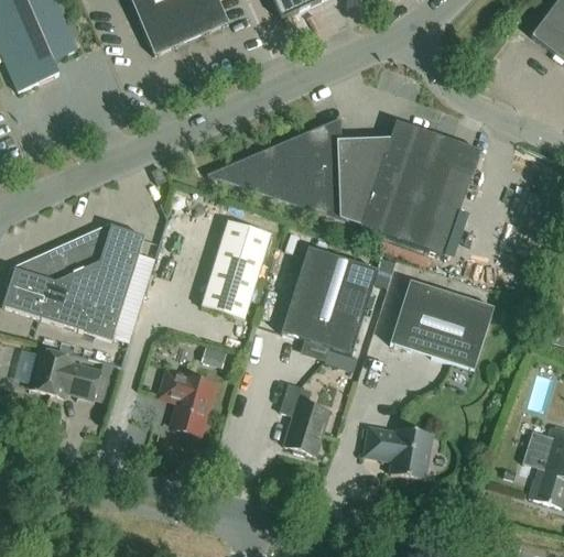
[(0,0),(0,48),(18,89),(58,72),(53,57),(77,47),(56,0),(0,0)]
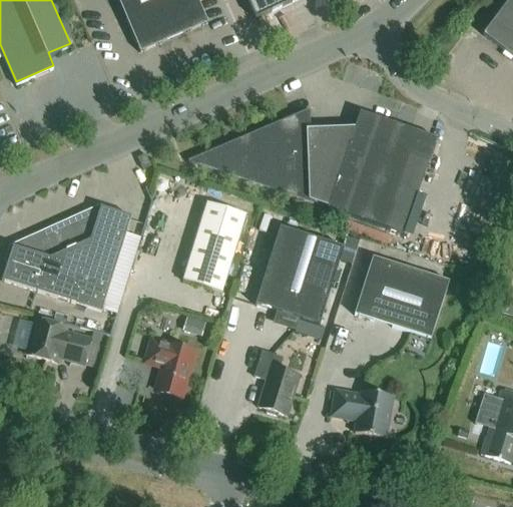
[(119,0),(140,48),(208,19),(199,0),(119,0)]
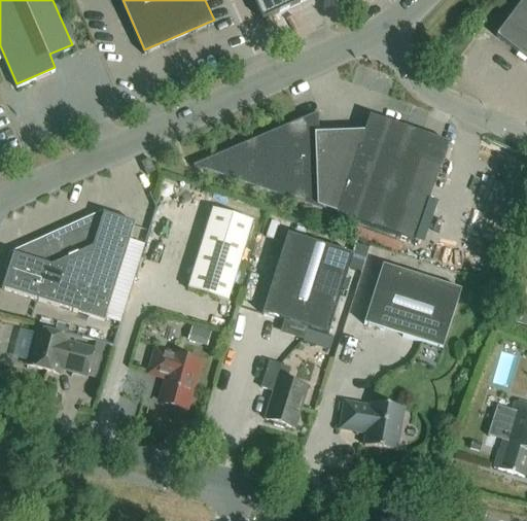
[(255,0),(262,14),(293,0),(255,0)]
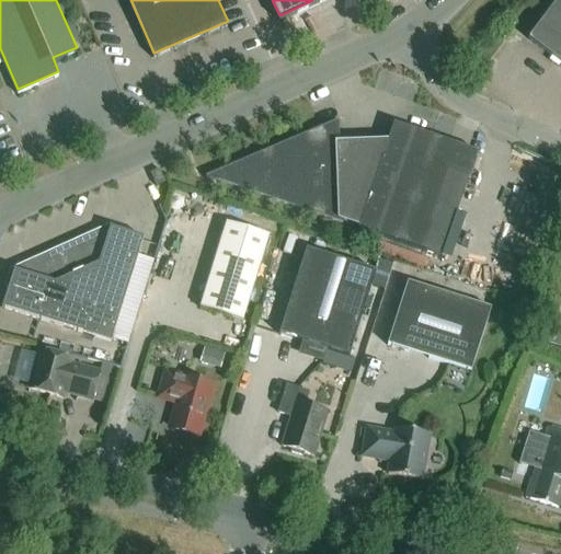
[(553,0),(528,34),(560,58),(560,0),(553,0)]
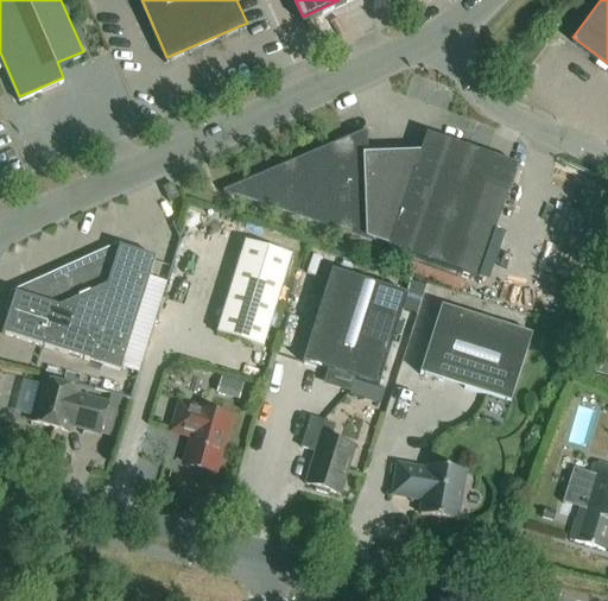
[(223,187),(371,238),(479,274),(518,160),(426,128),(411,174),(396,168),(397,163),(386,159),(385,164),(368,158),(367,125),(223,187)]
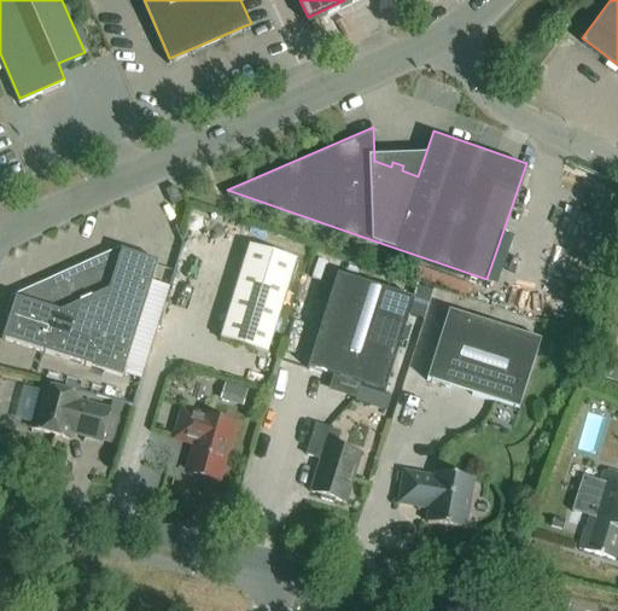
[(182,196),(176,181),(165,185),(173,199),(182,196)]
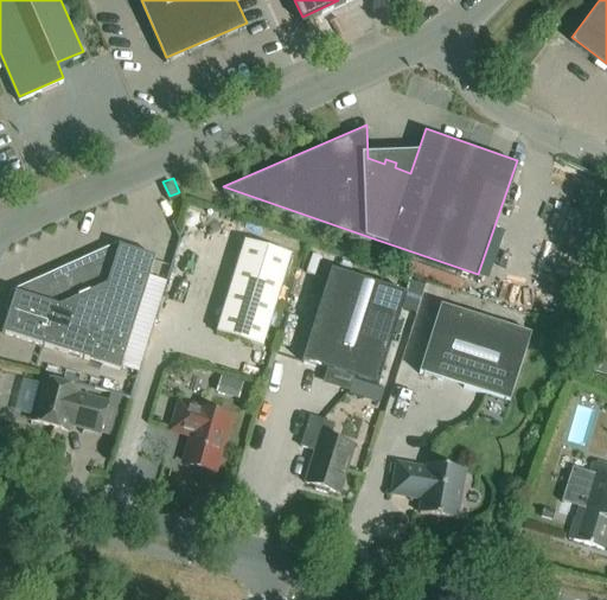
[(246,236),(217,327),(262,342),(291,250),(246,236)]
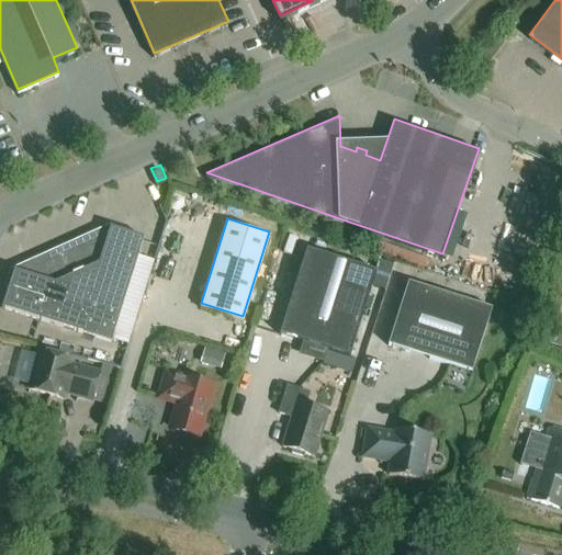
[(25,269),(14,265),(2,304),(111,338),(144,234),(110,223),(105,237),(92,233),(27,262),(25,269)]
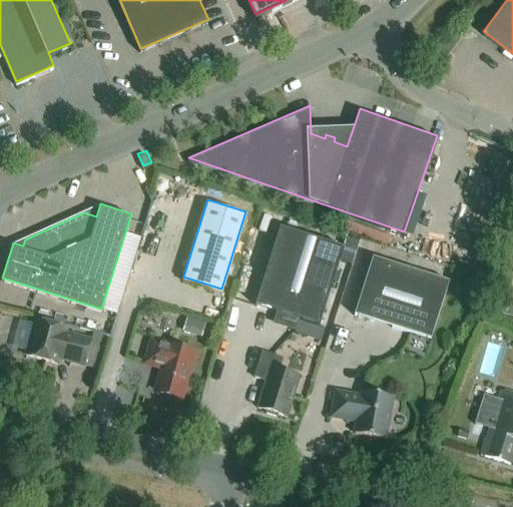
[(277,225),(252,302),(272,308),(270,314),(275,315),(284,323),(294,326),(297,316),(316,322),(340,245),(277,225)]
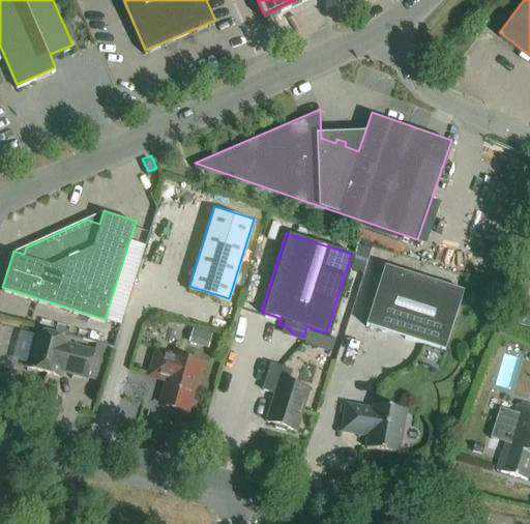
[(358,241),(351,265),(363,269),(371,245),(358,241)]
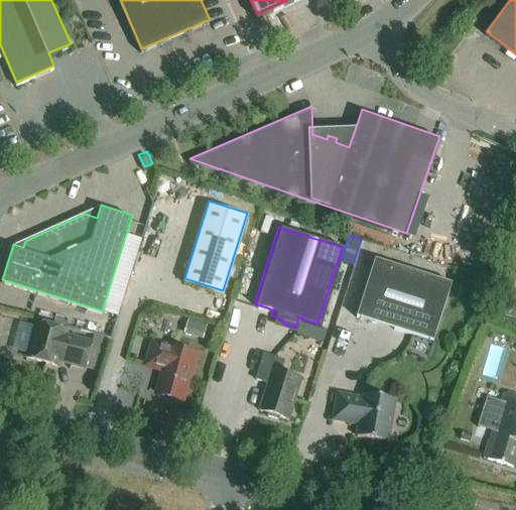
[(452,280),(375,255),(357,313),(433,338),(452,280)]
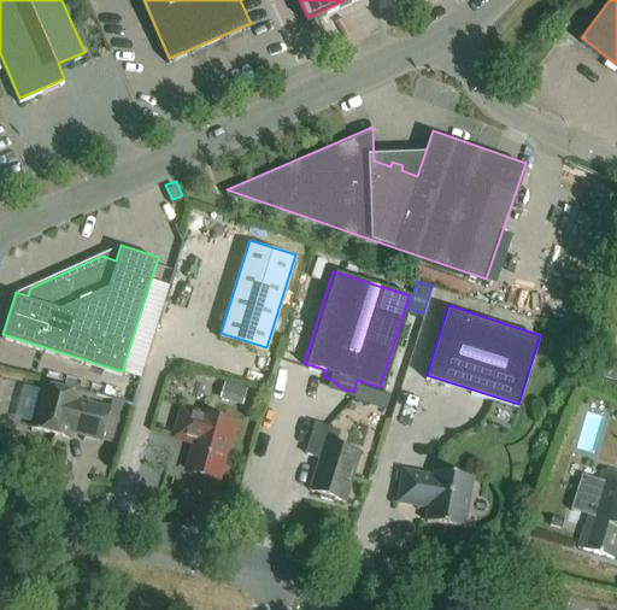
[(225,377),(221,393),(242,399),(246,383),(225,377)]
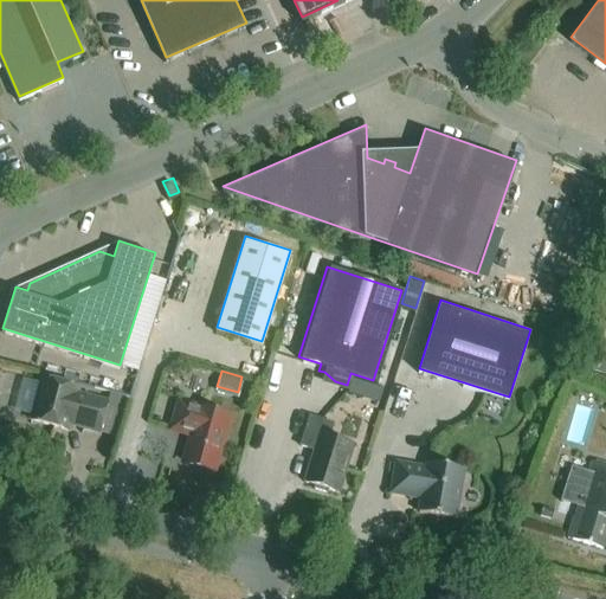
[(43,373),(31,414),(68,425),(69,419),(100,427),(108,397),(77,388),(79,384),(43,373)]
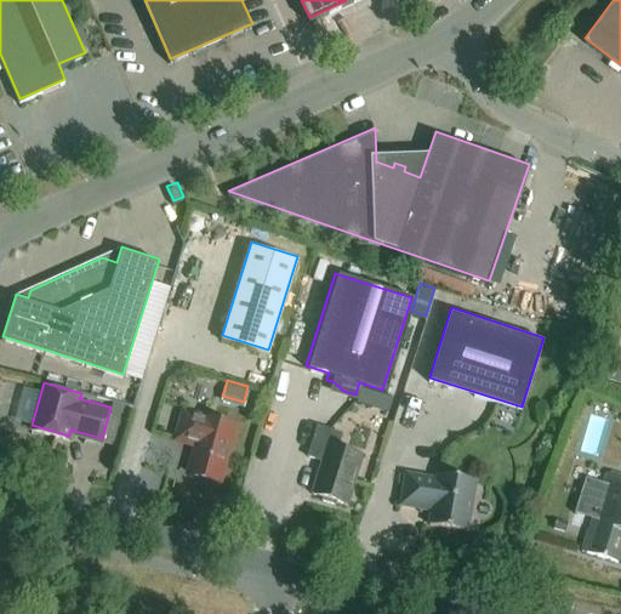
[(360,385),(357,398),(371,403),(376,388),(360,385)]
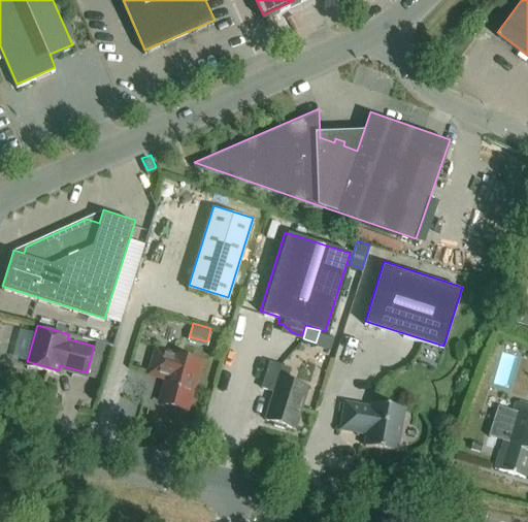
[(157,347),(151,369),(168,373),(161,398),(186,405),(199,359),(157,347)]
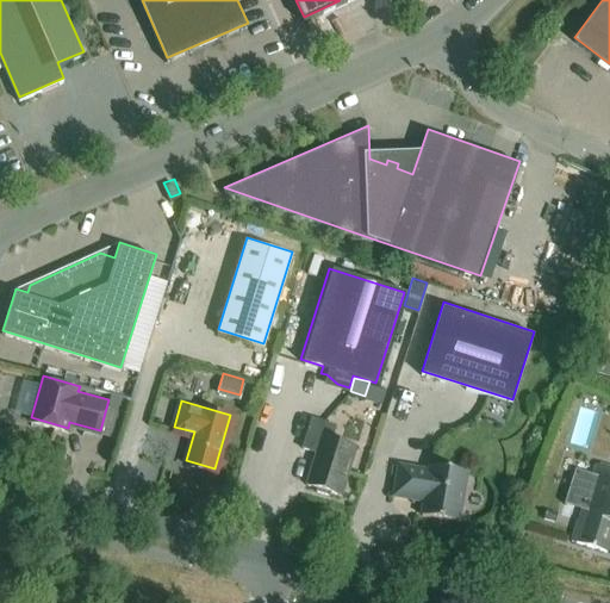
[(312,414),(303,443),(317,448),(306,480),(317,484),(316,486),(330,491),(331,488),(342,491),(356,443),(331,435),(336,422),(312,414)]
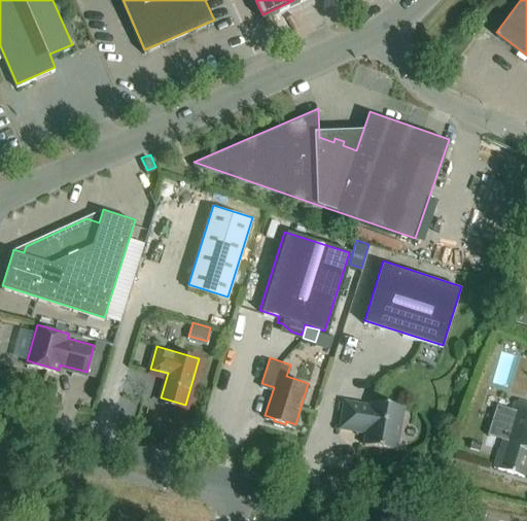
[(503,437),(495,464),(524,473),(526,462),(526,401),(516,397),(513,407),(497,403),(488,431),(503,437)]
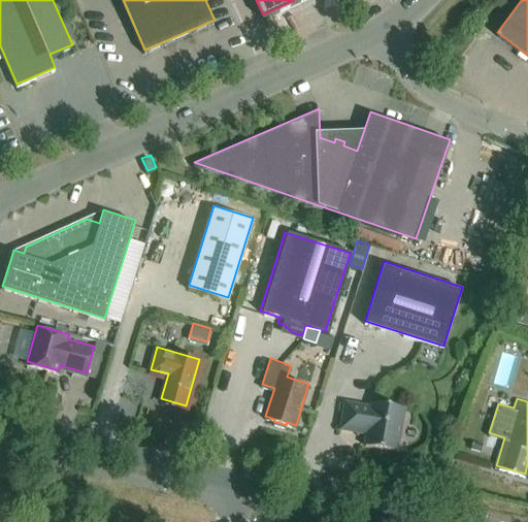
[(345,399),(341,425),(362,428),(362,426),(368,427),(365,443),(396,448),(404,404),(373,399),(372,404),(345,399)]
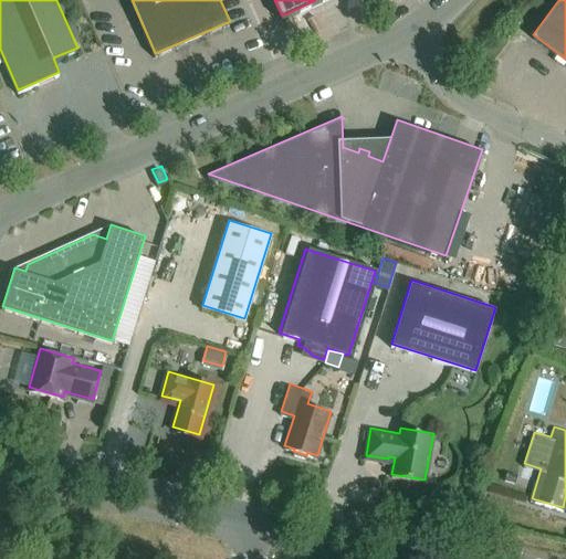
[(516,472),(507,468),(504,476),(514,480),(516,472)]
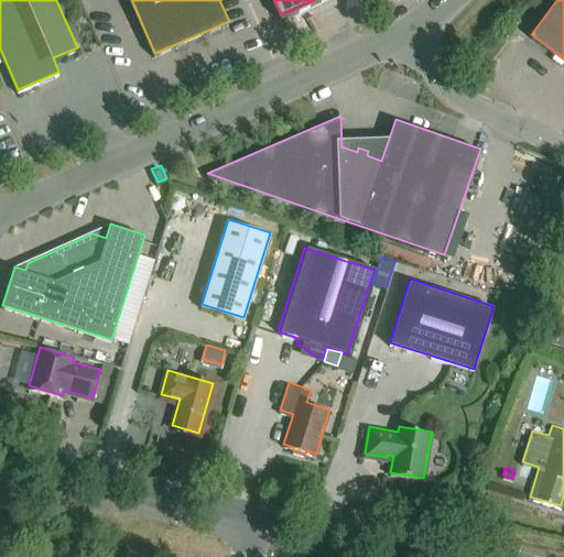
All buildings are outlined.
